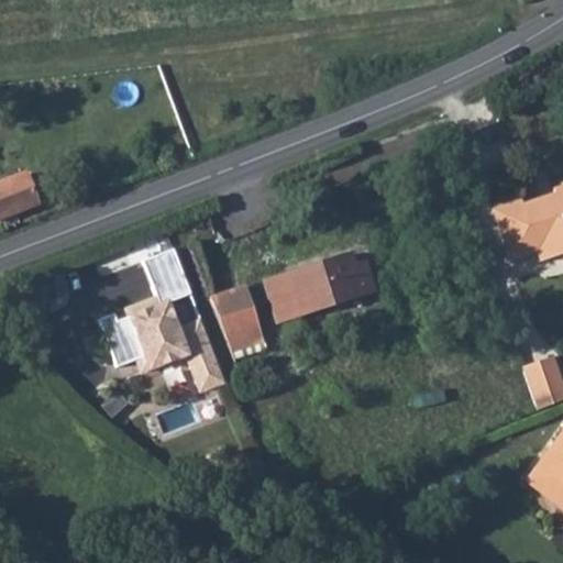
[(0,216),(34,203),(22,173),(0,180),(0,216)]
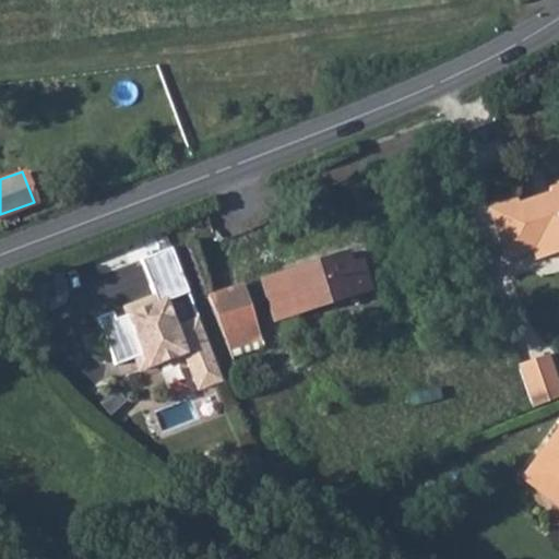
[(558,185),(545,190),(547,194),(515,205),(514,201),(486,210),(502,259),(528,250),(533,261),(558,251),(558,185)]
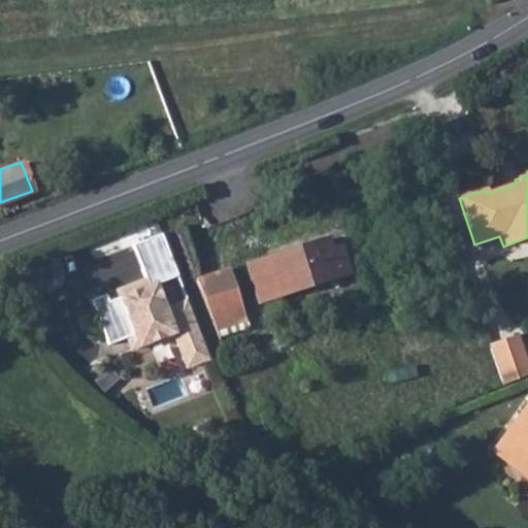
[(177,276),(161,235),(132,246),(145,281),(131,287),(134,294),(120,299),(108,304),(105,297),(92,303),(109,347),(128,339),(135,336),(140,349),(174,334),(188,368),(211,359),(188,301),(165,309),(156,286),(177,276)]
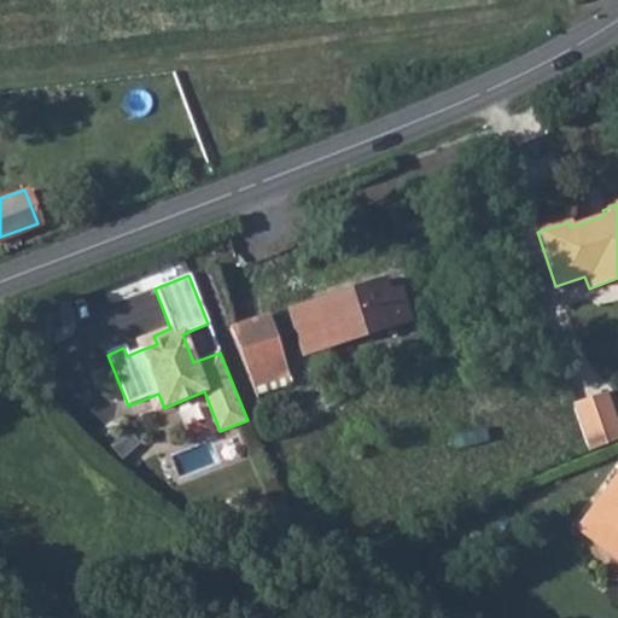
[(380,278),(286,307),(299,351),(404,318),(396,287),(385,291),(380,278)]
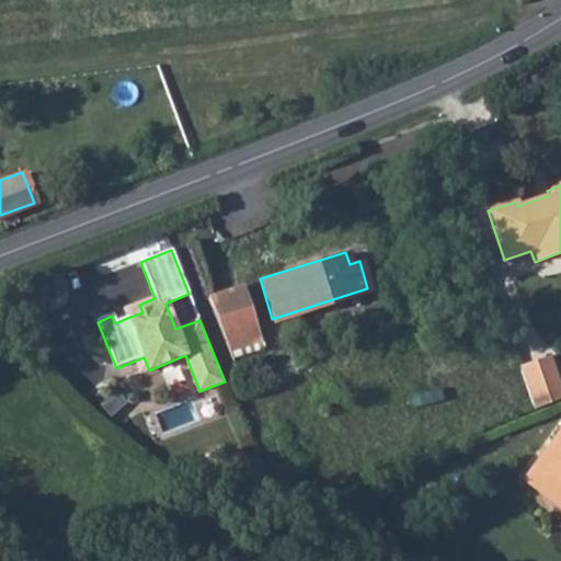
[(241,286),(205,297),(225,348),(256,338),(241,286)]
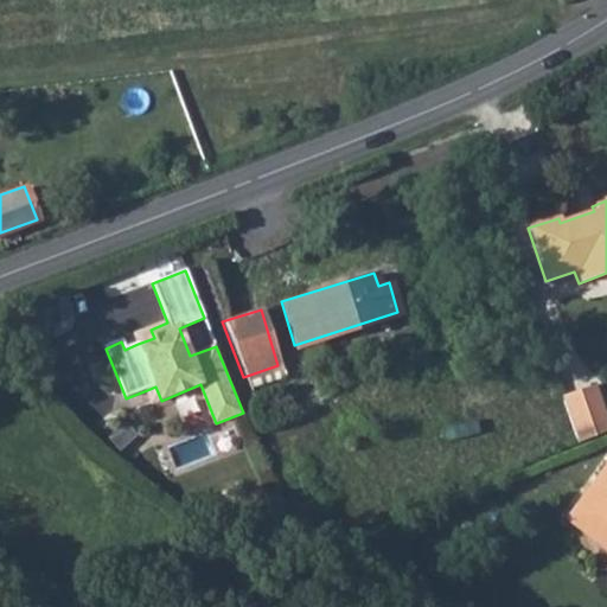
[(134,337),(138,344),(154,338),(151,330),(134,337)]
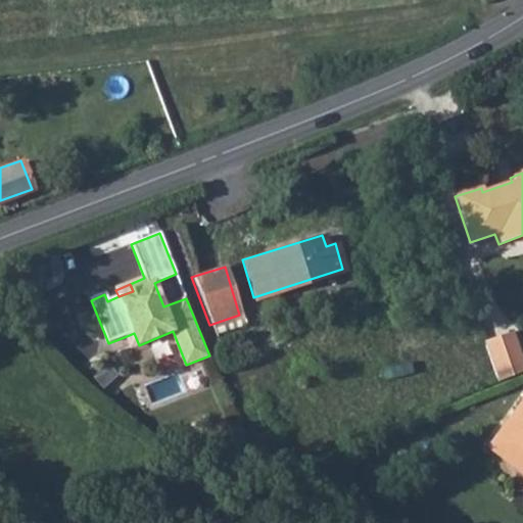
[(482,342),(496,382),(522,371),(522,366),(511,332),(482,342)]
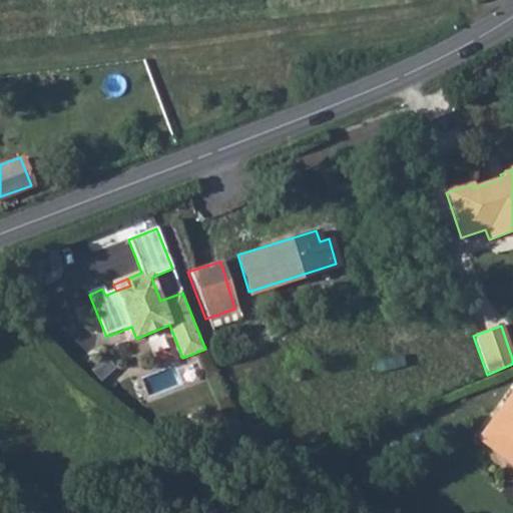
[(124,330),(129,342),(136,339),(131,327),(124,330)]
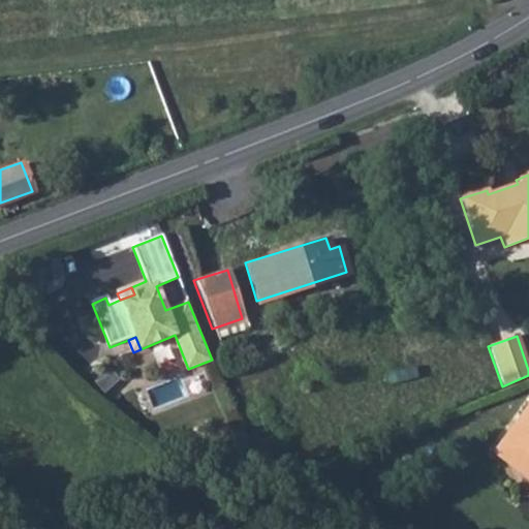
[(528,405),(495,449),(528,475),(528,405)]
